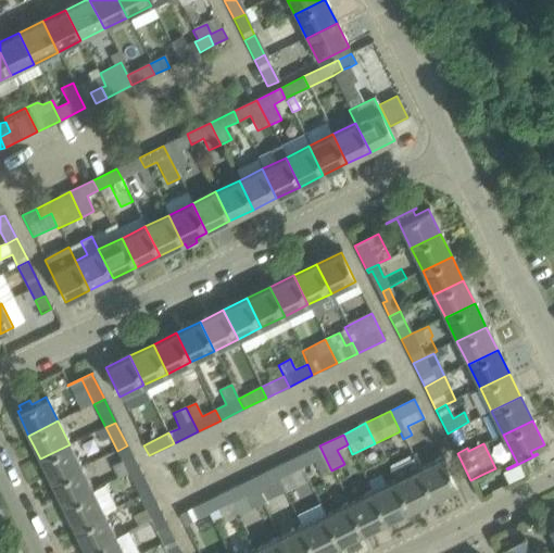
[(52,482),(80,468),(70,444),(40,459),(52,482)]
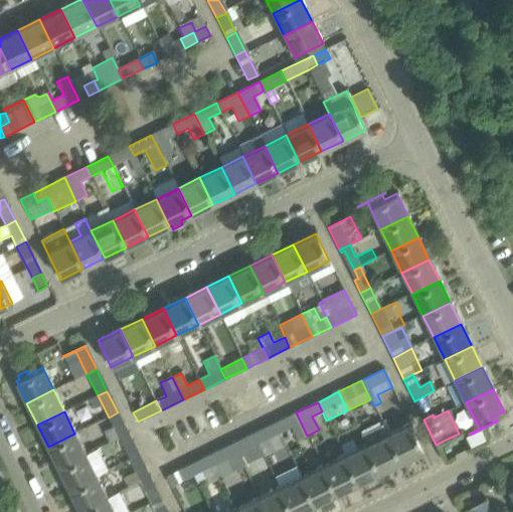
[(128,434),(124,424),(118,412),(109,417),(113,427),(103,432),(108,444),(119,439),(128,434)]
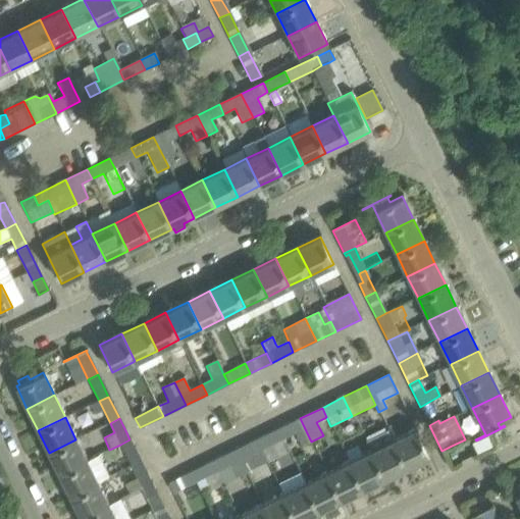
[(300,447),(311,442),(300,418),(278,428),(283,438),(294,433),(300,447)]
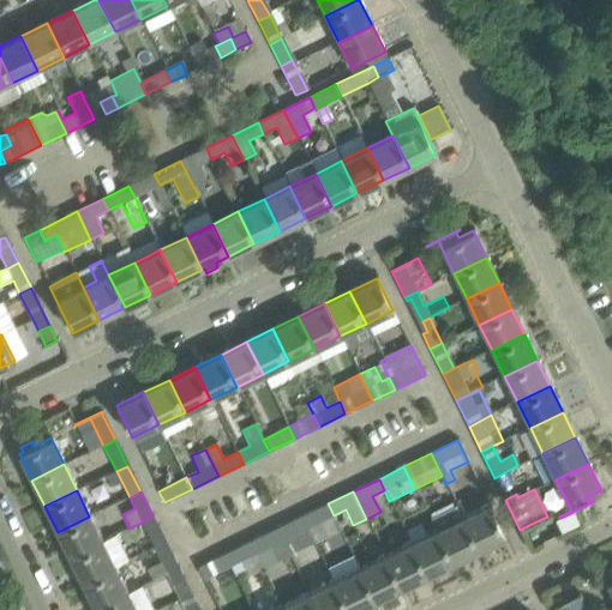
[(334,515),(328,503),(303,517),(316,543),(341,531),(334,515)]
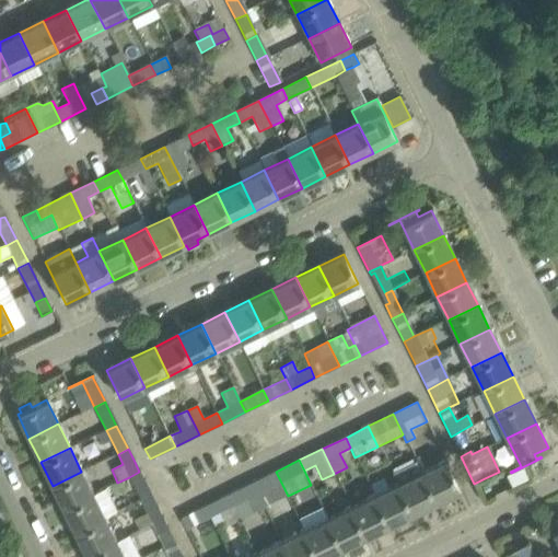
[(437,502),(422,473),(415,461),(391,473),(397,485),(398,484),(413,513),(437,502)]
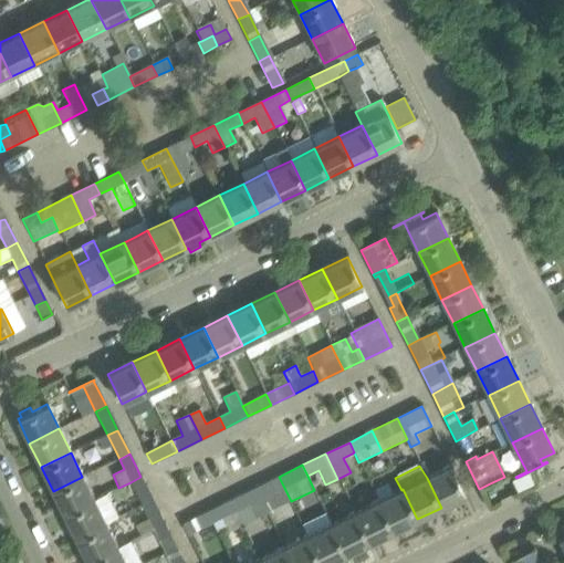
[(441,508),(465,496),(450,466),(427,478),(441,508)]
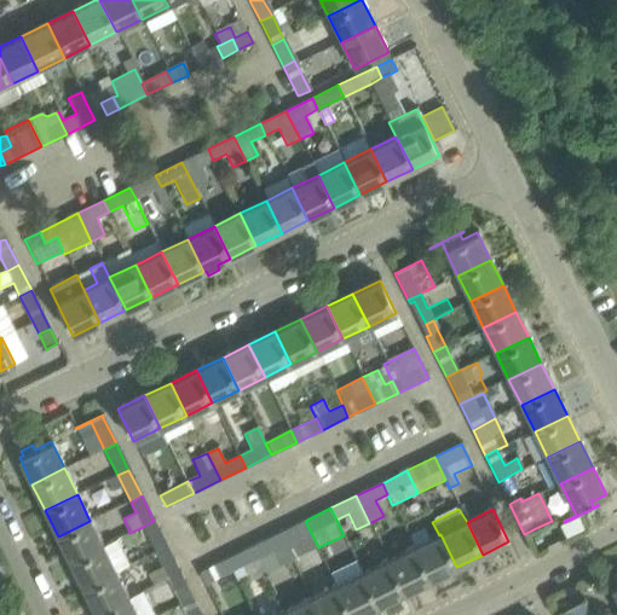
[(70,562),(103,546),(90,521),(58,537),(70,562)]
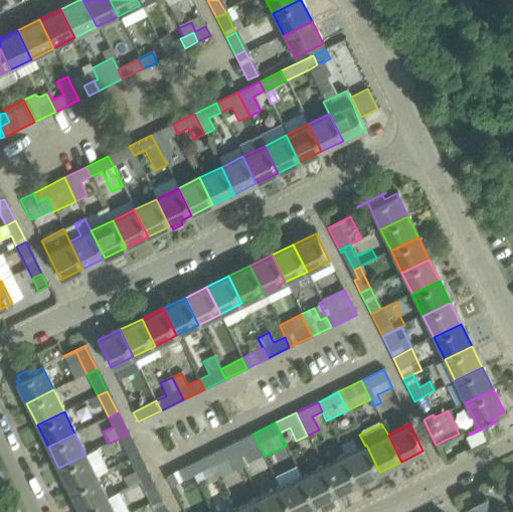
[(130,461),(139,456),(128,434),(119,439),(130,461)]
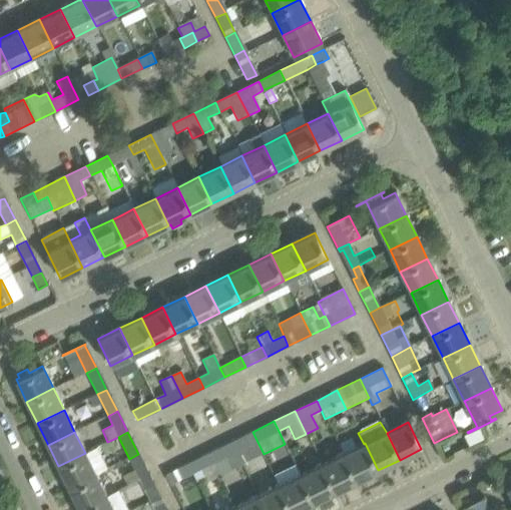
[(242,464),(264,454),(252,432),(231,442),(242,464)]
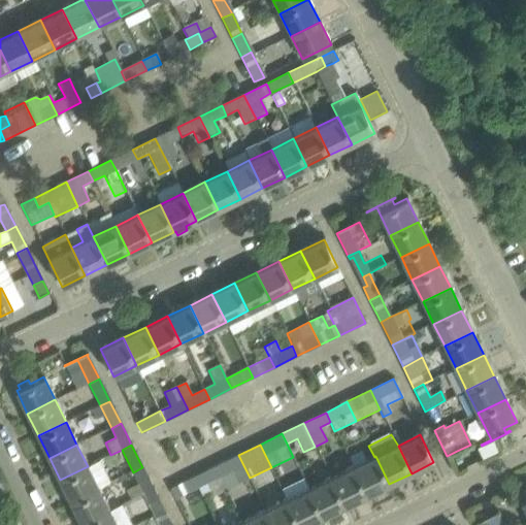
[(227,489),(250,478),(238,455),(216,466),(227,489)]
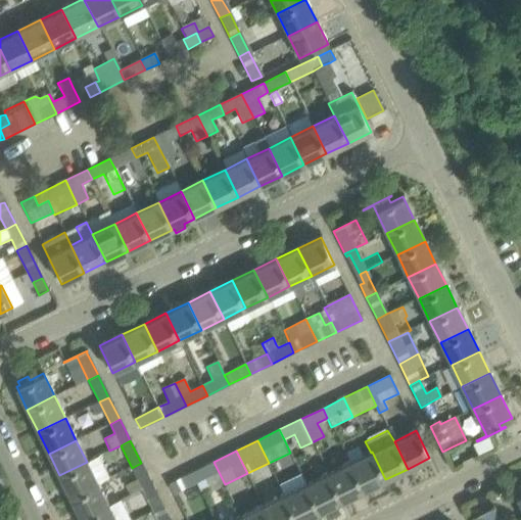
[(364,490),(385,479),(372,452),(371,453),(350,463),(364,490)]
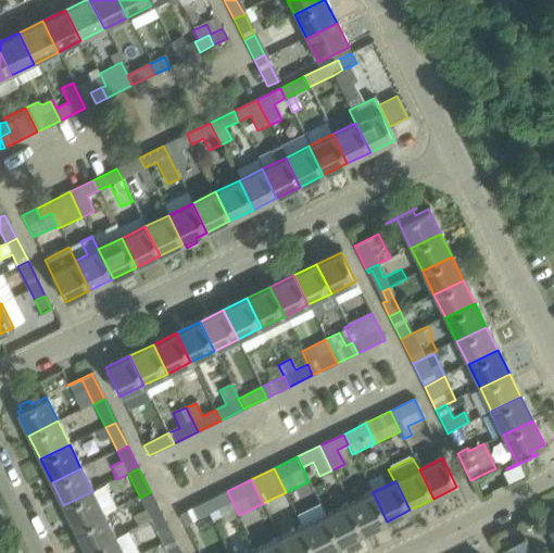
[(75,529),(104,515),(92,491),(63,505),(75,529)]
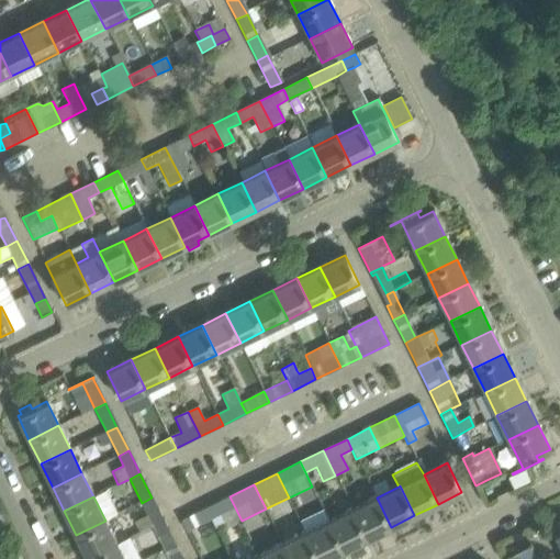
[(227,528),(242,521),(230,496),(204,509),(210,518),(214,529),(225,524),(227,528)]
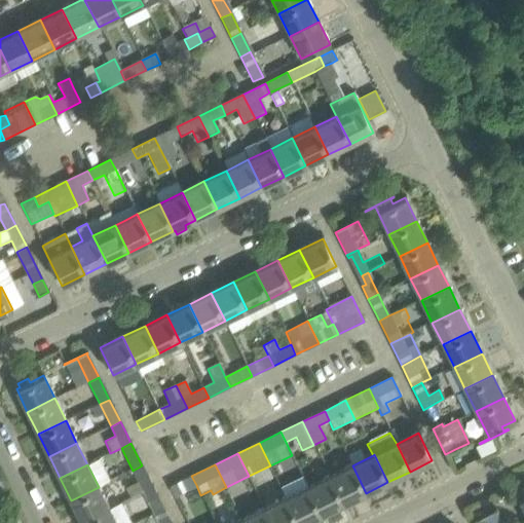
[(153,488),(148,478),(142,465),(133,471),(139,483),(125,489),(129,498),(143,491),(143,492),(153,488)]
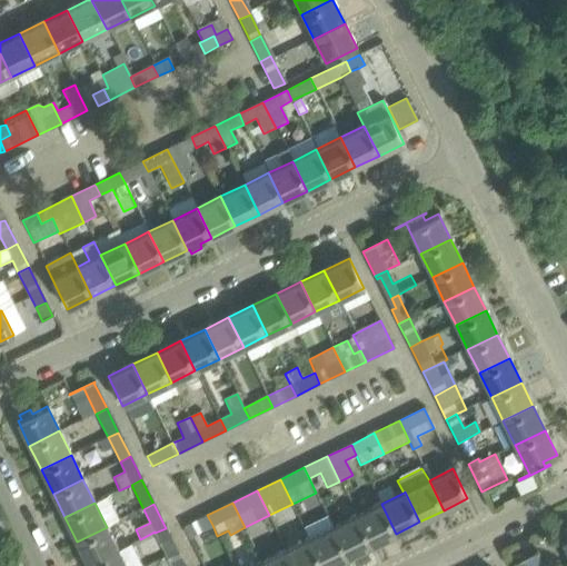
[(371,545),(396,534),(381,504),(357,516),(371,545)]
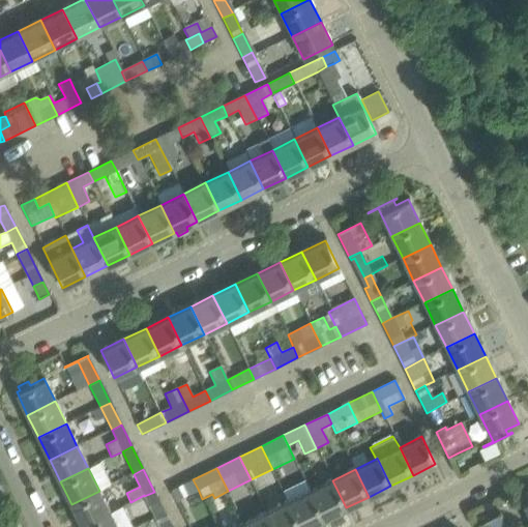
[(175,500),(198,489),(193,479),(170,491),(175,500)]
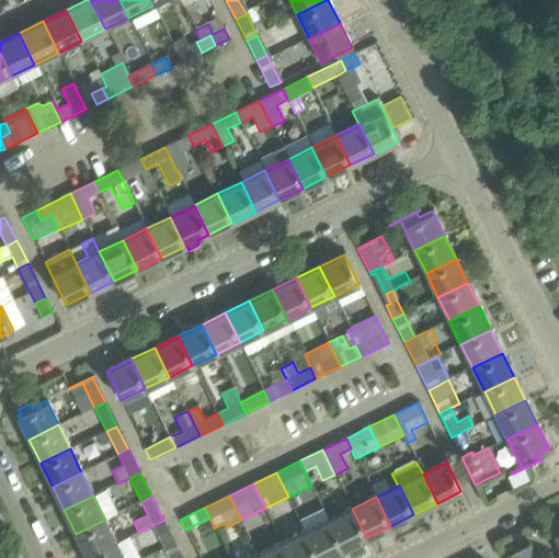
[(343,549),(366,537),(352,509),(329,520),(343,549)]
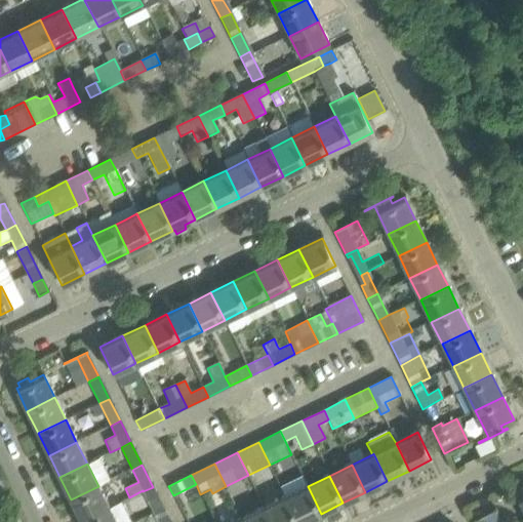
[(81,521),(109,508),(98,486),(71,499),(81,521)]
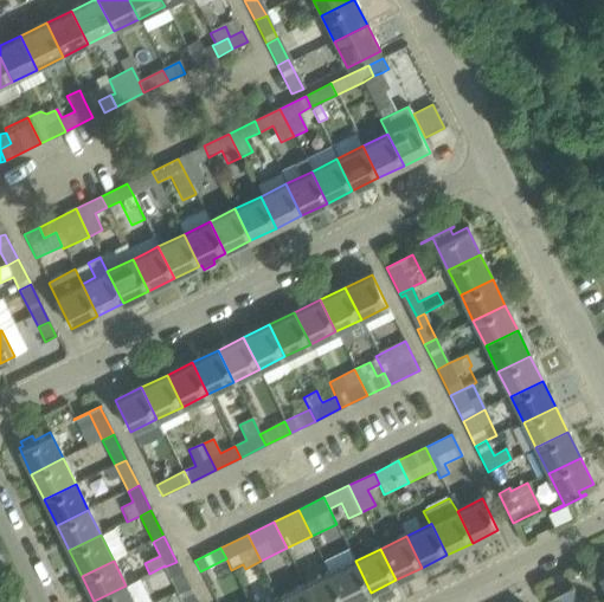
[(353,601),(371,593),(355,561),(329,574),(344,601),(353,601)]
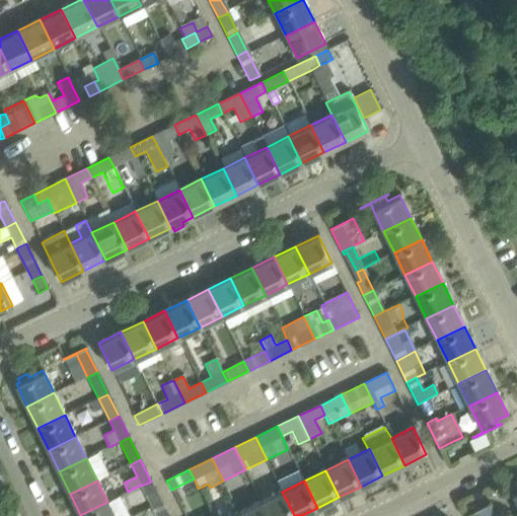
[(161,502),(155,490),(151,482),(141,486),(152,507),(161,502)]
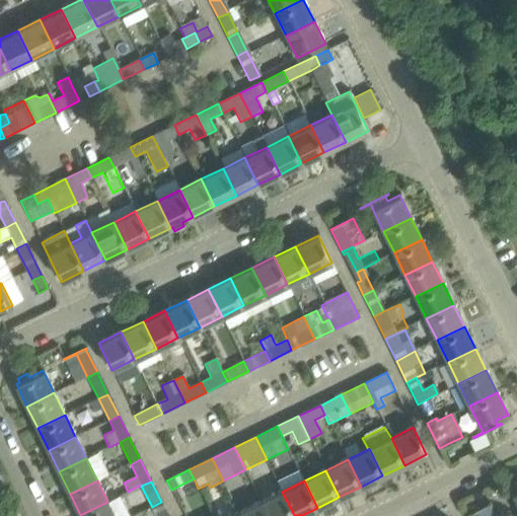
[(516,484),(500,493),(501,494),(510,489),(516,502),(516,484)]
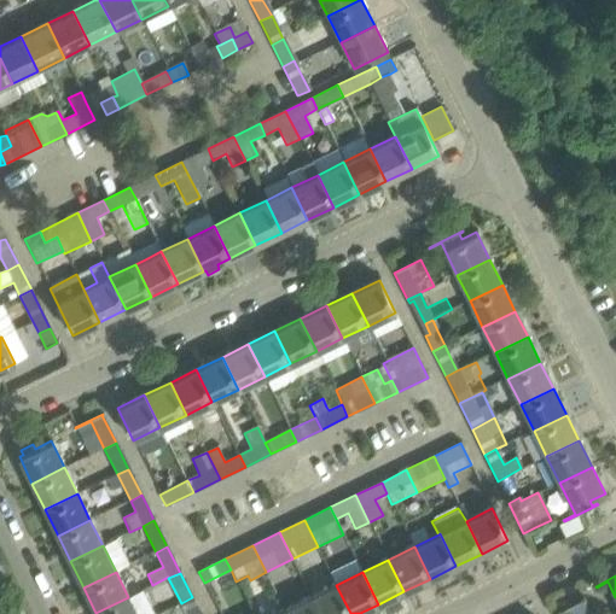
[(350,613),(336,585),(311,597),(319,613),(350,613)]
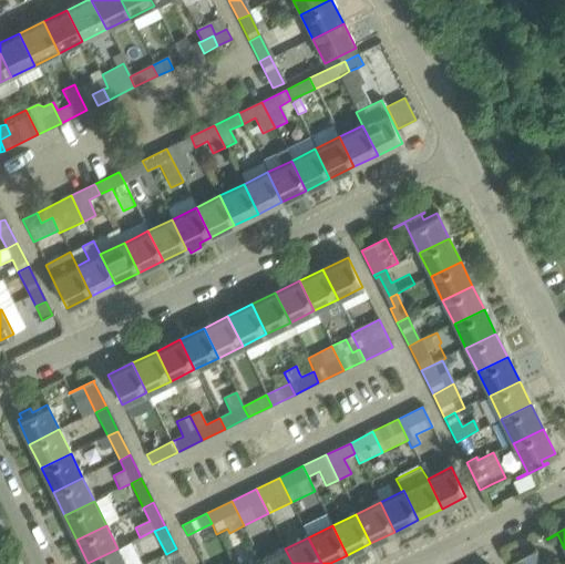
[(124,563),(117,549),(88,563),(124,563)]
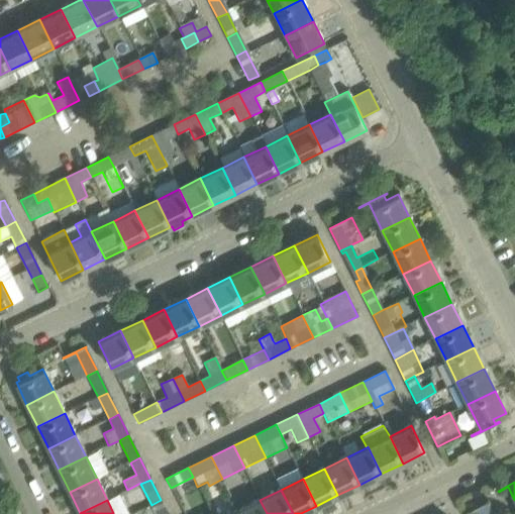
[(168,513),(161,500),(151,505),(156,513),(168,513)]
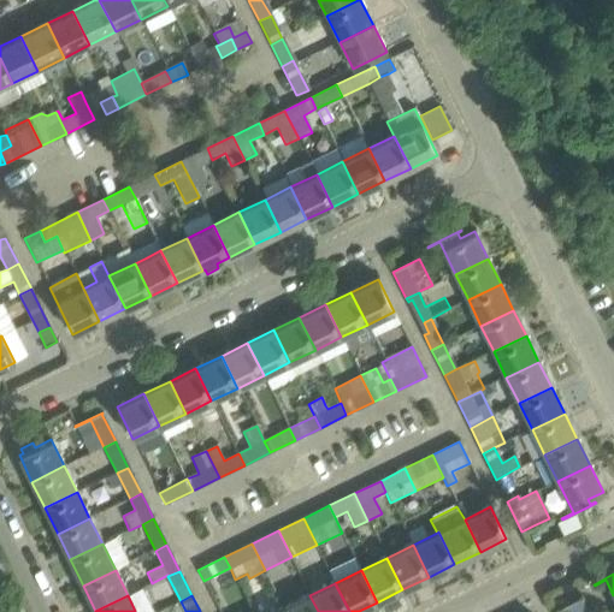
[(318,611),(310,595),(283,608),(284,611),(318,611)]
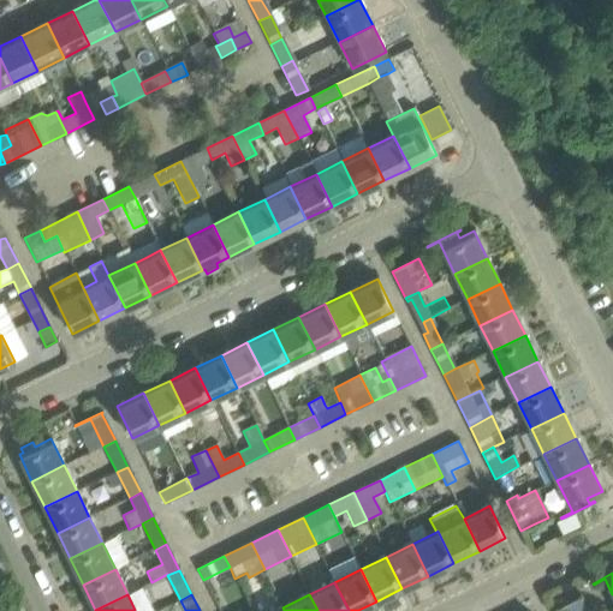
[(587,610),(579,597),(555,610),(587,610)]
